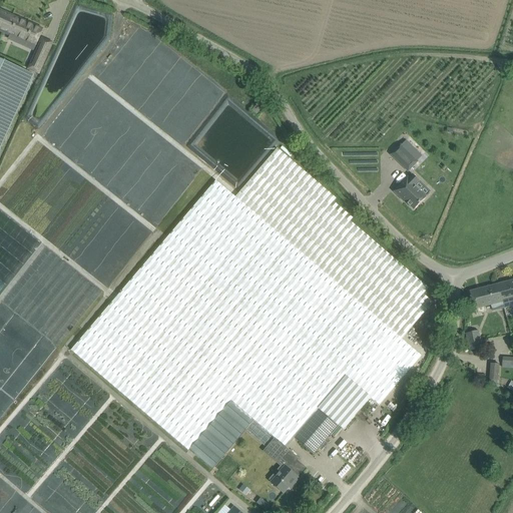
[(43,29),(0,9),(0,31),(10,36),(11,34),(36,46),(43,29)]
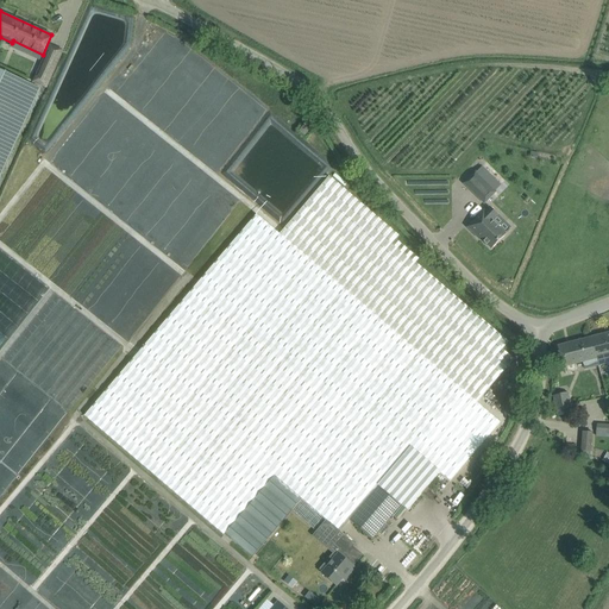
[(56,66),(43,61),(33,81),(46,87),(56,66)]
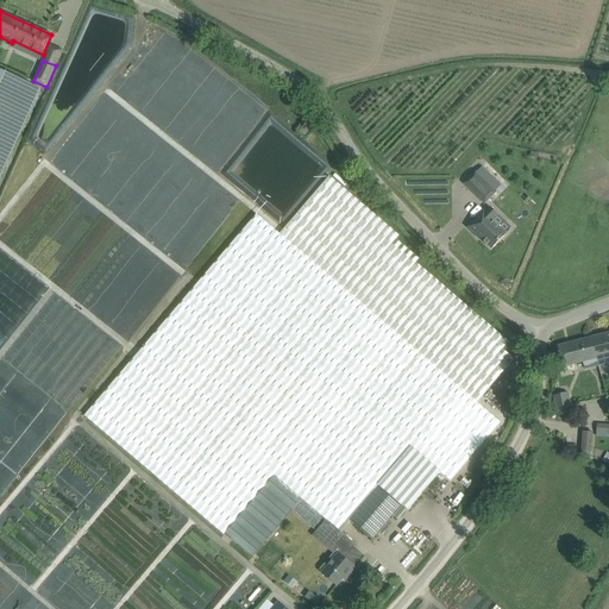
[(0,176),(41,88),(0,69),(0,176)]
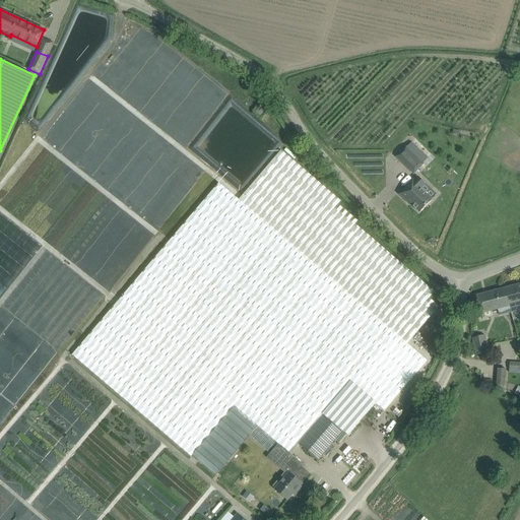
[(260,116),(264,111),(259,108),(256,112),(260,116)]
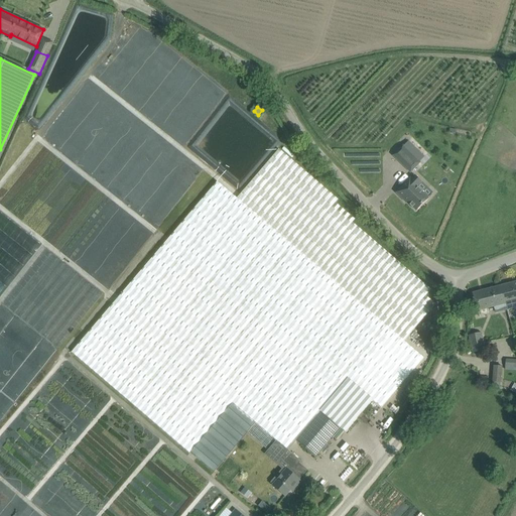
[(420,162),(403,146),(393,156),(410,172),(420,162)]
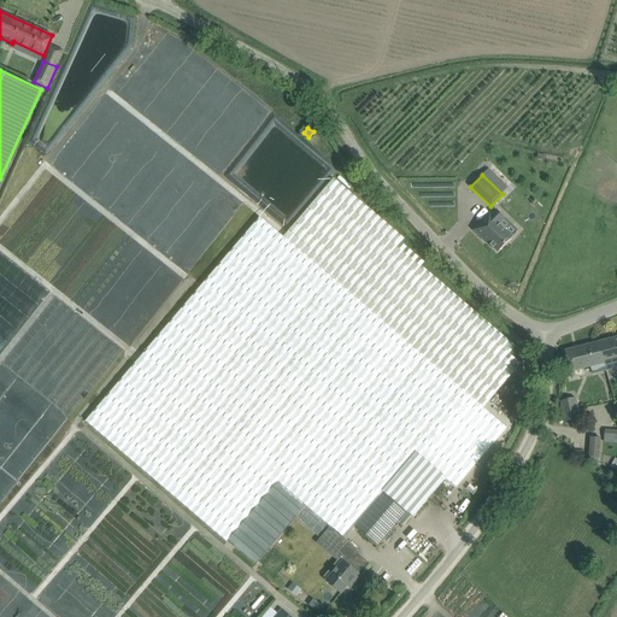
[(259,217),(86,422),(227,542),(228,541),(256,564),(295,517),(318,536),(328,524),(335,530),(345,539),(354,528),(376,546),(406,511),(413,517),(446,479),(456,487),(506,428),(483,407),(521,363),(510,353),(516,347),(421,266),(424,263),(401,242),(405,239),(334,178),(283,238),(259,217)]
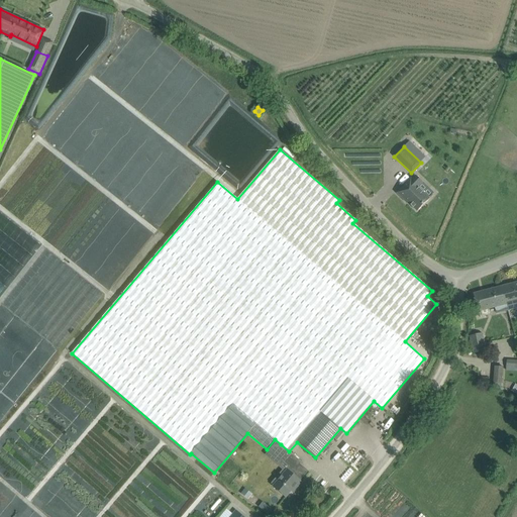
[(417,211),(429,199),(418,188),(422,183),(416,176),(413,180),(412,179),(397,194),(404,201),(405,200),(417,211)]
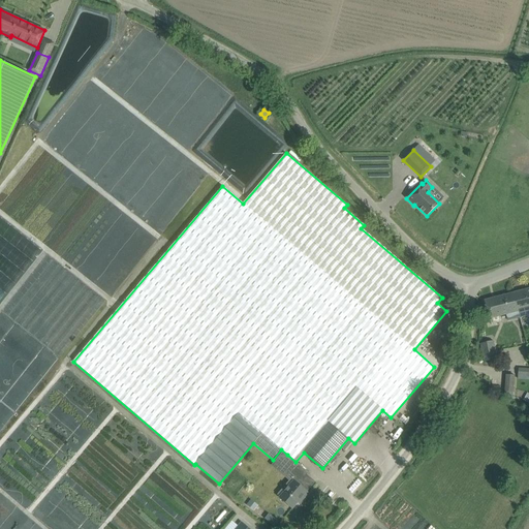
[(528,288),(514,293),(518,312),(528,308),(528,288)]
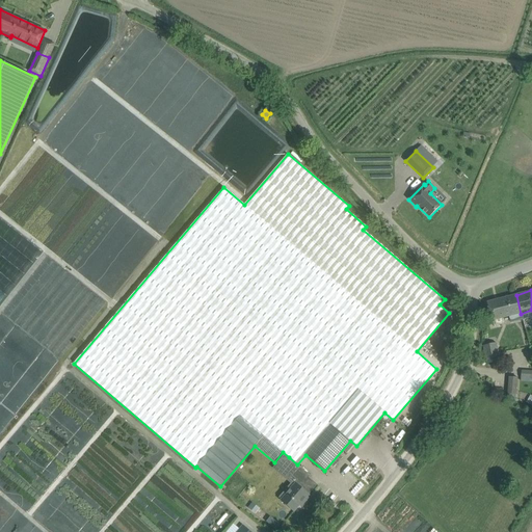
[(516,295),(486,302),(491,321),(509,316),(510,322),(523,320),(521,314),(516,295)]
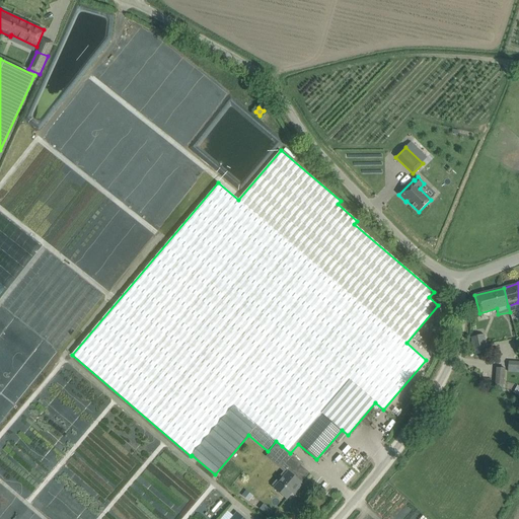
[(488,352),(484,336),(471,338),(475,355),(488,352)]
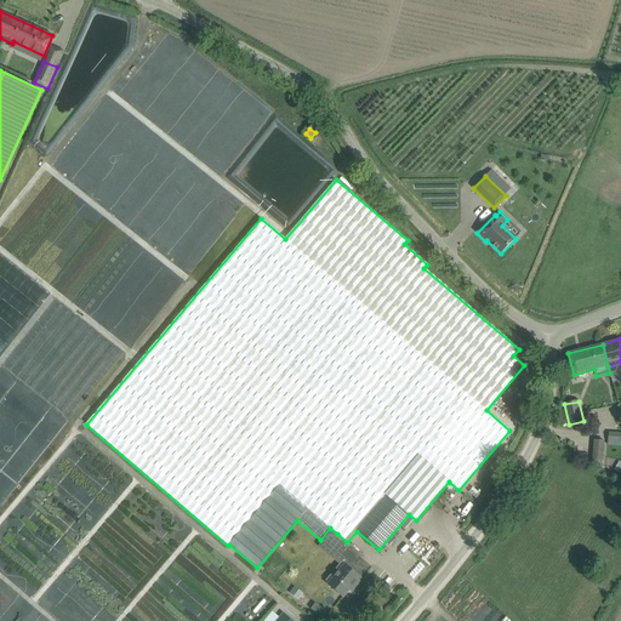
[(603,460),(604,442),(594,440),(593,459),(603,460)]
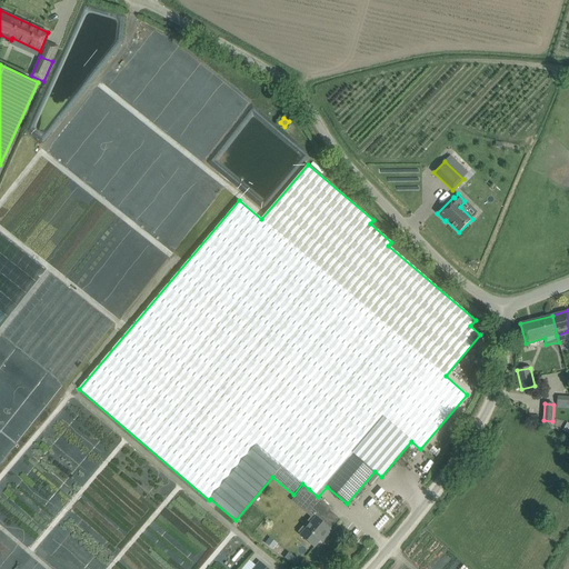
[(300,536),(315,547),(322,537),(326,539),(332,531),(321,521),(326,517),(328,518),(335,511),(323,501),(317,509),(321,512),(317,518),(317,517),(300,536)]
